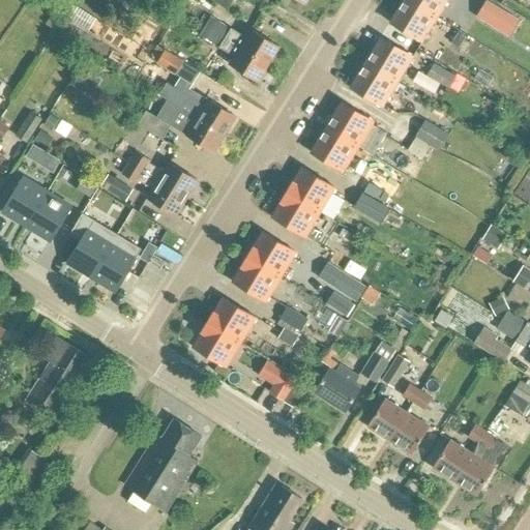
[(211,0),(228,9),(233,0),(211,0)]
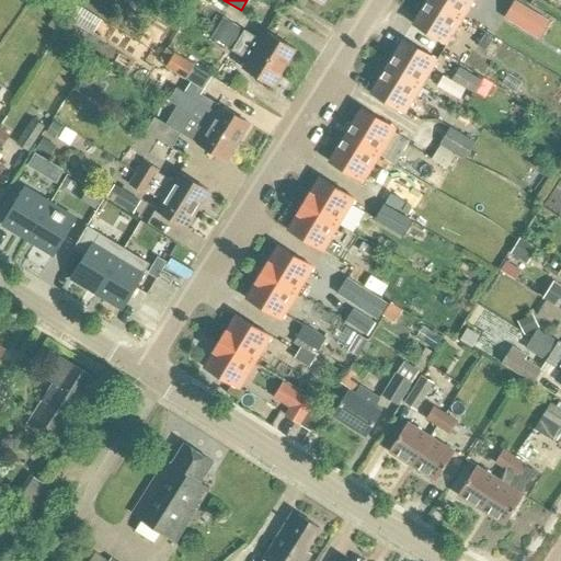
[(447,45),(464,19),(432,0),(427,0),(413,24),(447,45)]
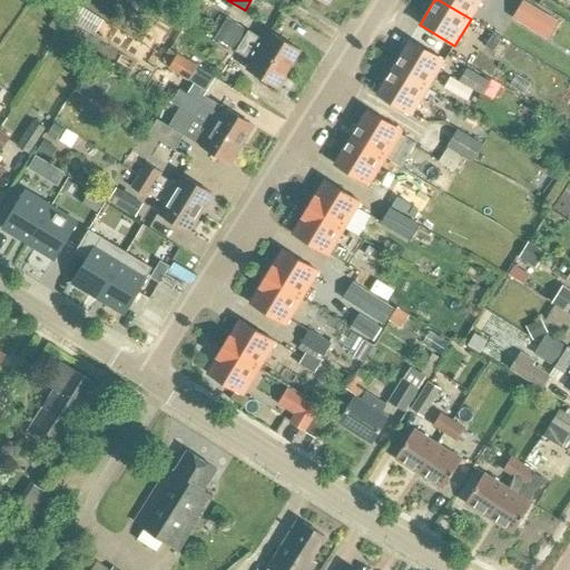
[(439,0),(471,19),(482,0),(439,0)]
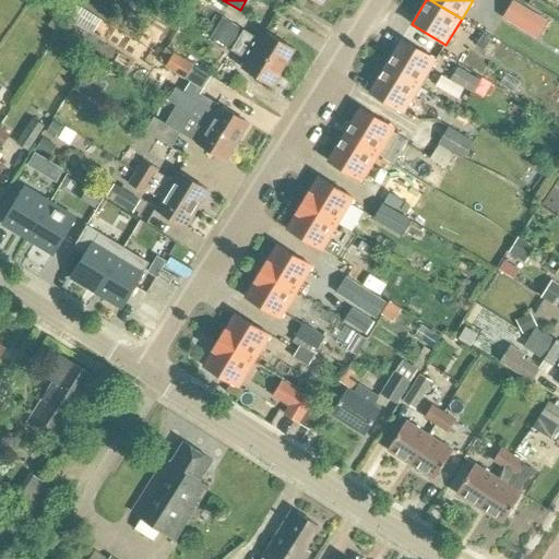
[(513,0),(502,18),(536,38),(547,21),(513,0)]
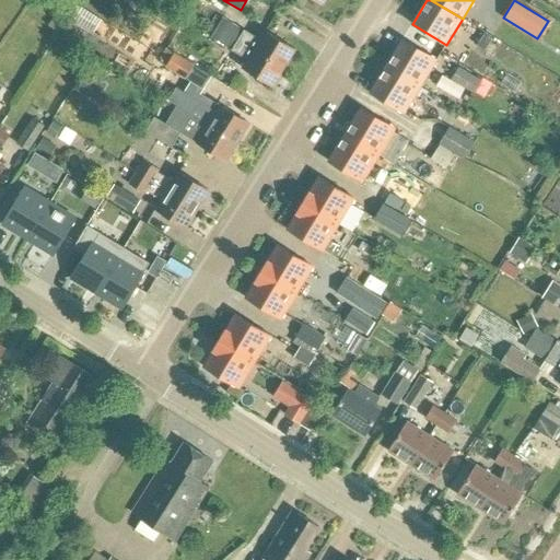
[(53,19),(48,26),(58,32),(62,25),(53,19)]
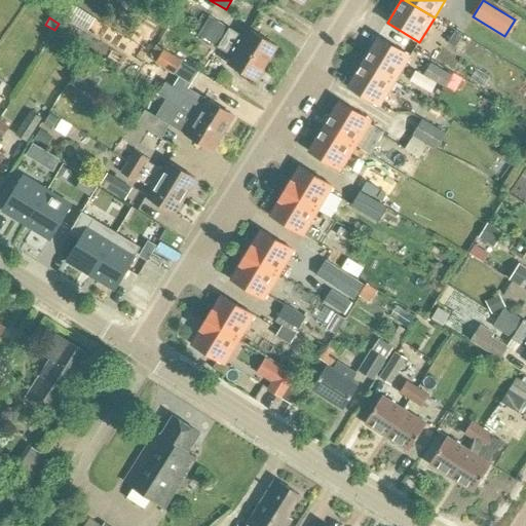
[(203,26),(266,64),(276,46),(249,30),(245,37),(229,28),(228,29),(209,17),(203,26)]
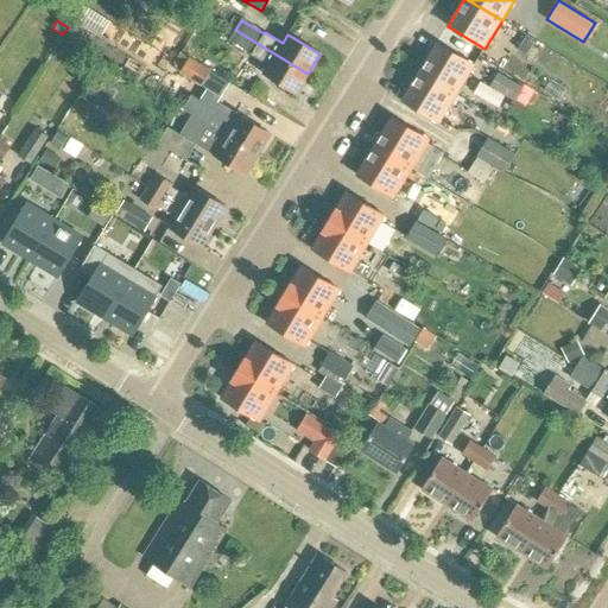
[(296,94),(308,74),(235,30),(230,39),(252,52),(251,55),(268,65),(263,74),(296,94)]
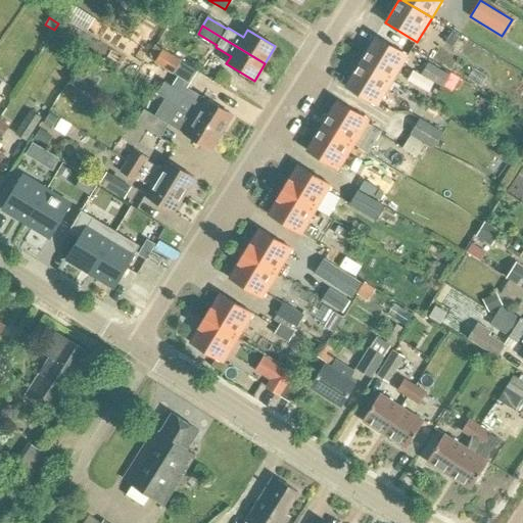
[(452,32),(444,43),(452,47),(459,36),(452,32)]
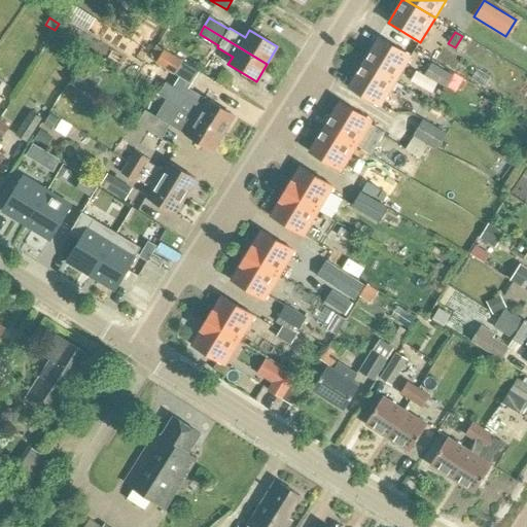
[(363,63),(395,82),(410,58),(378,38),(363,63)]
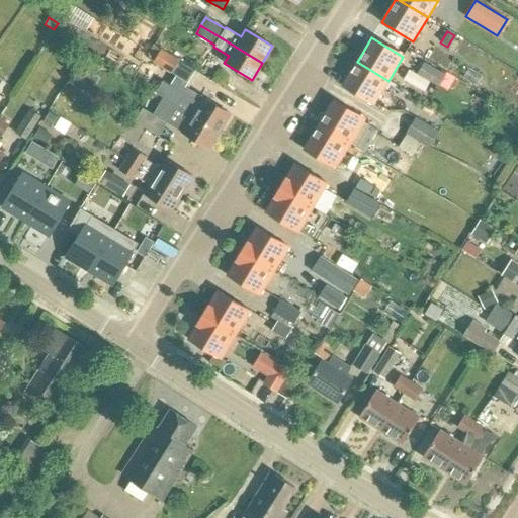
[(186,83),(195,70),(161,49),(153,62),(186,83)]
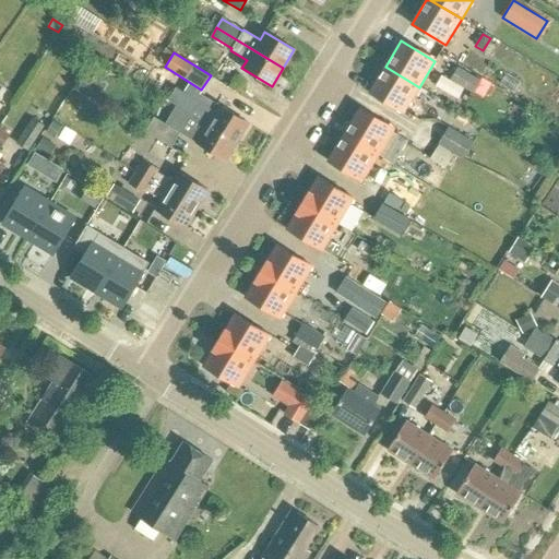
[(403,114),(419,87),(385,67),(369,93),(403,114)]
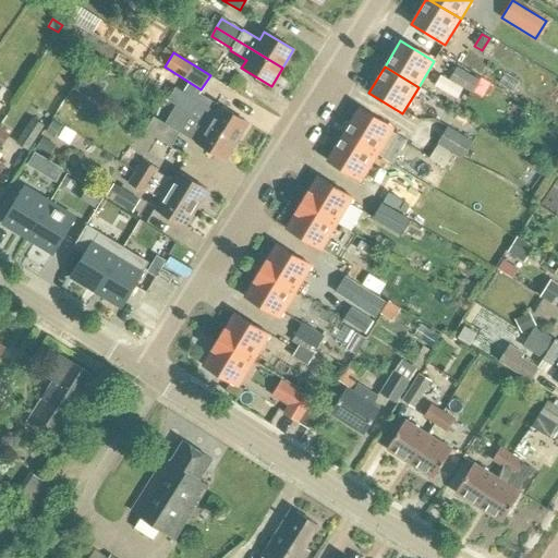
[(473,92),(480,80),(457,67),(449,79),(473,92)]
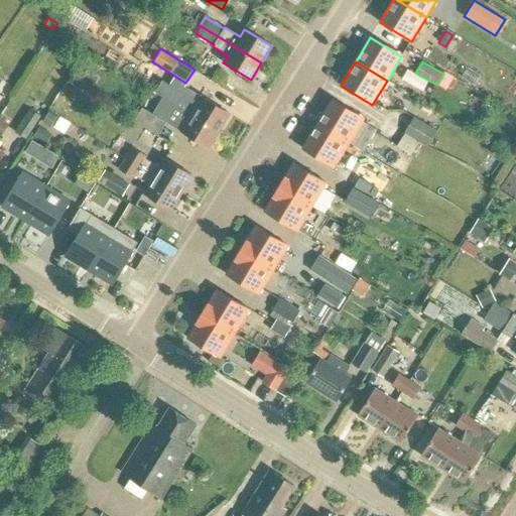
[(78,70),(71,81),(81,87),(88,76),(78,70)]
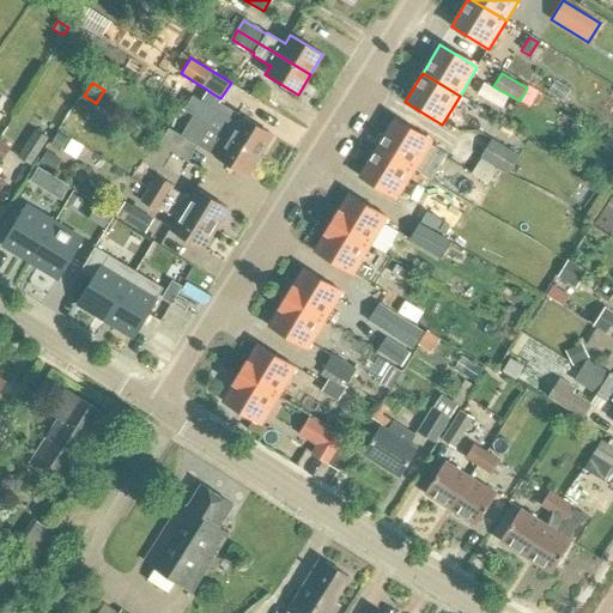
[(228,135),(260,156),(273,135),(241,115),(236,122),(202,101),(194,115),(212,126),(228,135)]
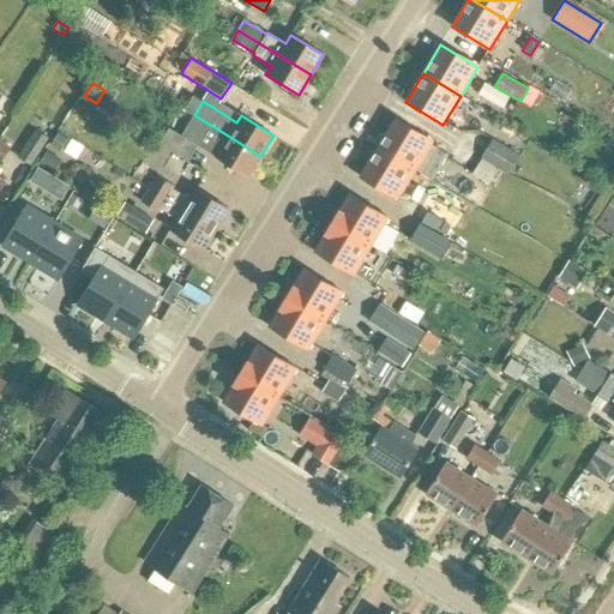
[(248,176),(260,156),(228,136),(212,126),(194,115),(181,136),(248,176)]
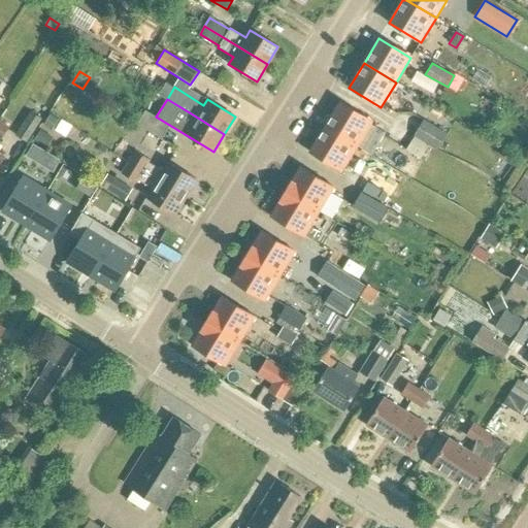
[(325,128),(357,147),(372,124),(339,103),(325,128)]
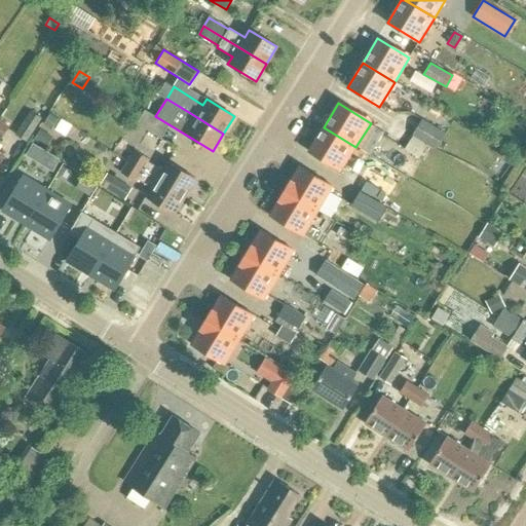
[(28,142),(42,118),(30,111),(15,135),(28,142)]
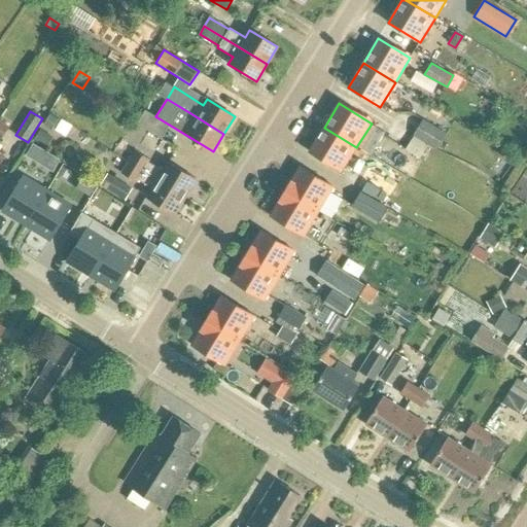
[(49,113),(43,125),(50,130),(58,118),(49,113)]
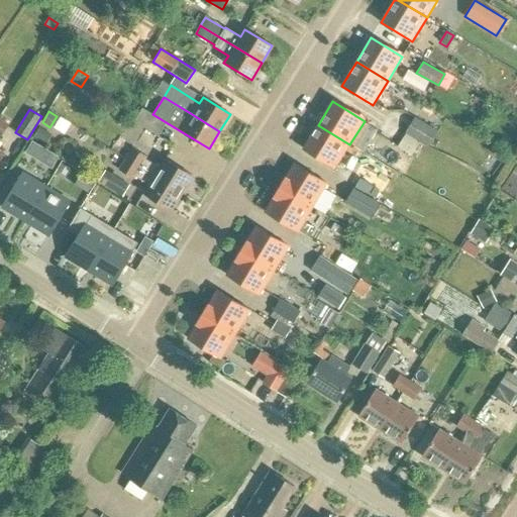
[(429,147),(438,132),(415,118),(406,133),(429,147)]
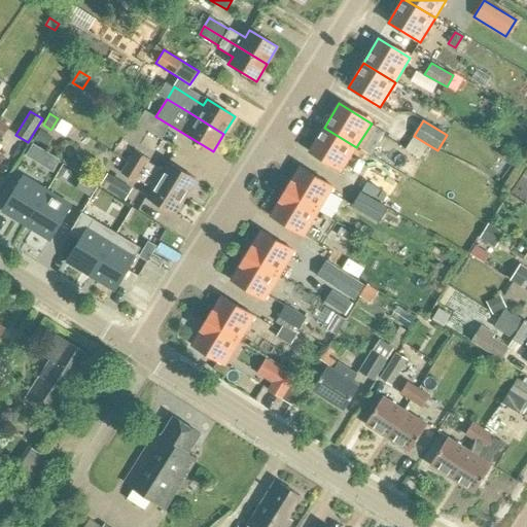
[(342,172),(356,147),(324,128),(309,151),(342,172)]
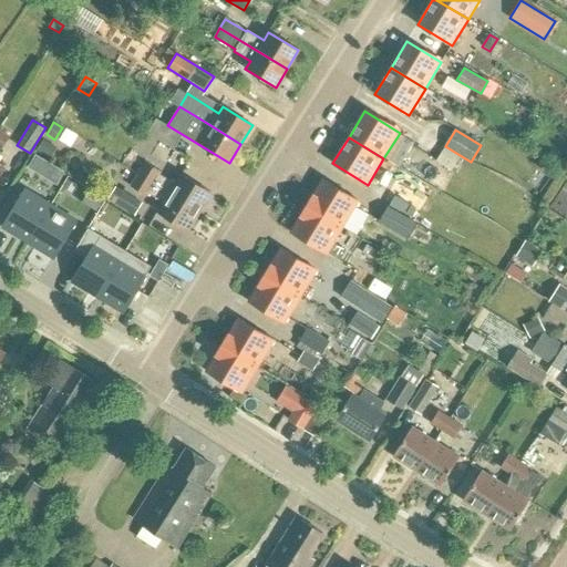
[(43,140),(35,151),(45,157),(53,145),(43,140)]
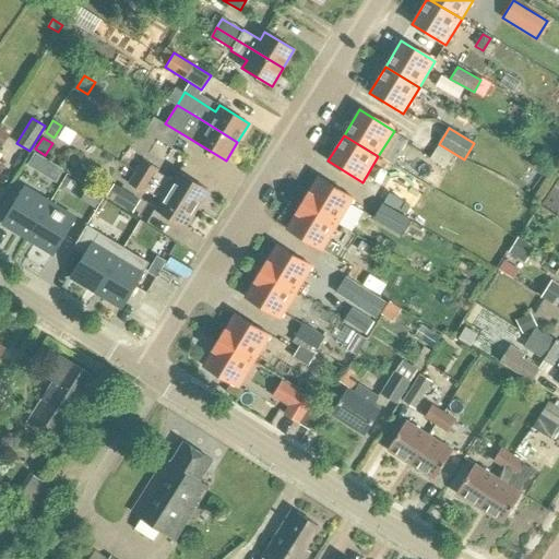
[(134,173),(197,210),(207,191),(177,173),(171,182),(156,174),(158,170),(142,161),(134,173)]
